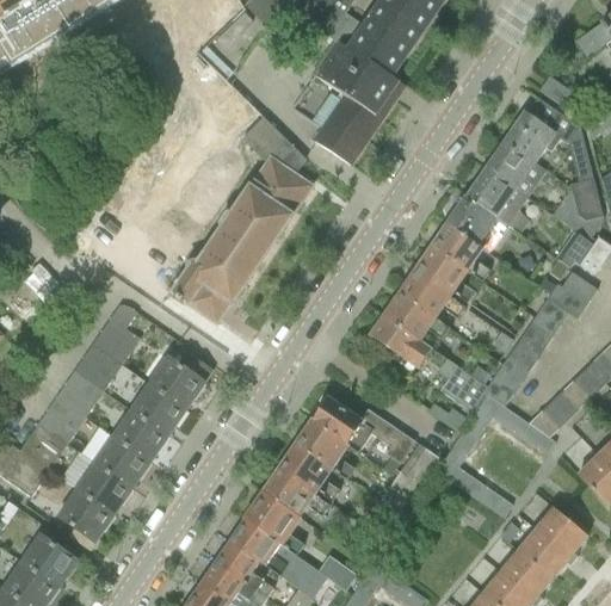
[(0,0),(0,74),(119,0),(0,0)]
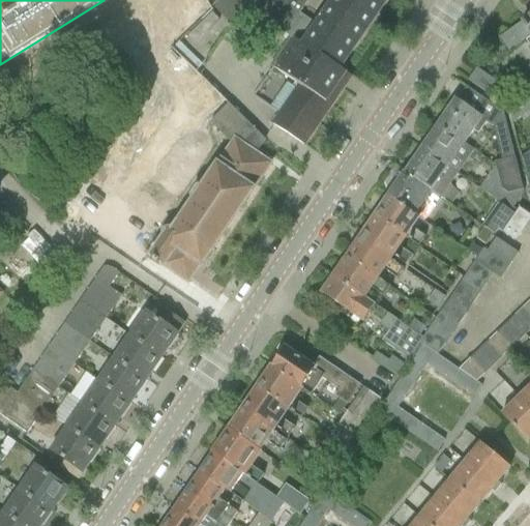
[(214,0),(212,2),(231,26),(253,9),(285,32),(287,29),(295,35),(295,36),(292,34),(272,63),(300,83),(273,121),(287,130),(303,142),(343,86),(337,82),(346,69),(341,66),(385,0),(214,0)]
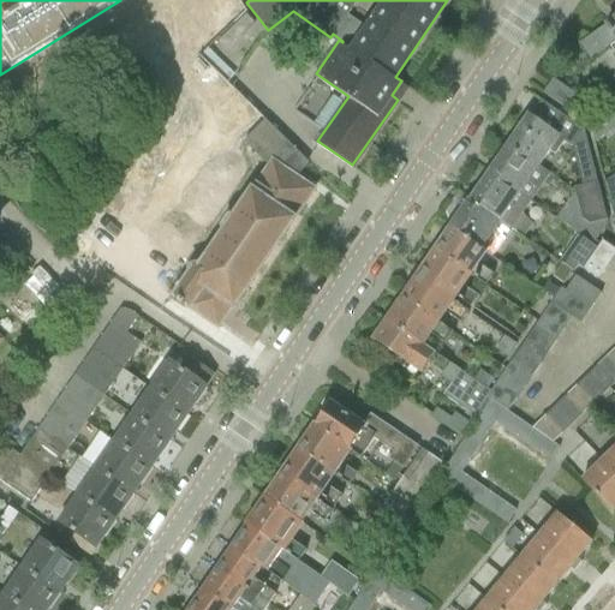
[(614,15),(577,43),(589,60),(605,48),(609,46),(610,45),(613,48),(614,51),(614,15)]
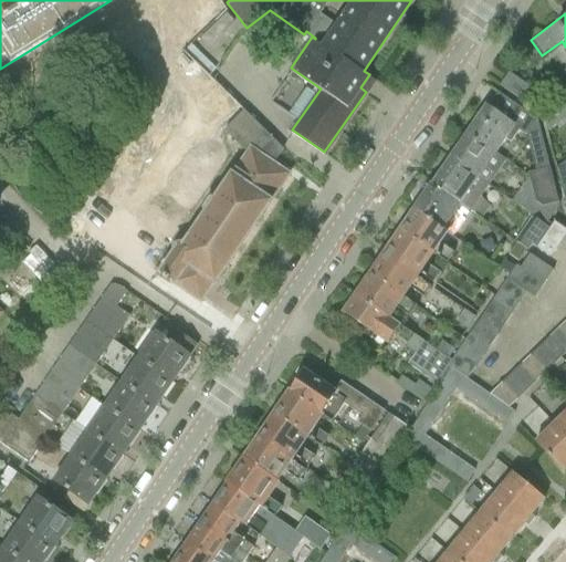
[(500,83),(520,96),(528,83),(509,70),(500,83)]
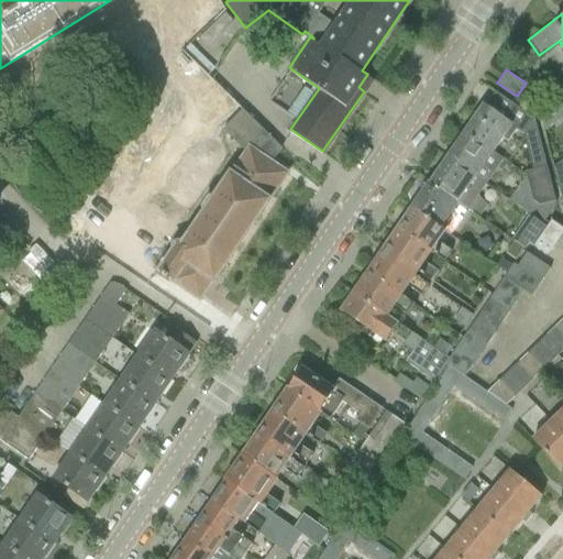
[(484,102),(465,129),(495,149),(504,136),(508,140),(517,127),(525,133),(533,165),(545,162),(534,116),(495,89),(488,99),(492,101),(489,106),(484,102)]
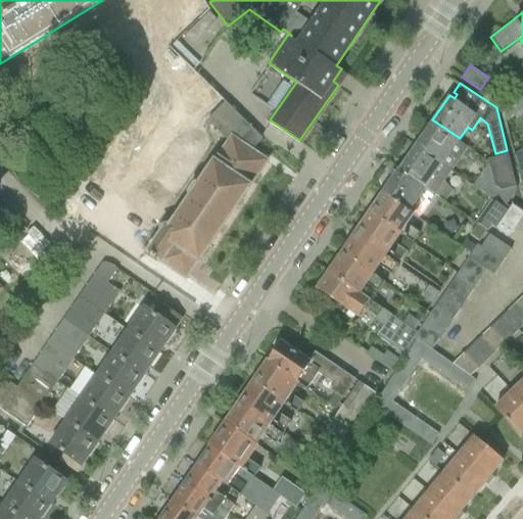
[(522,89),(502,104),(506,119),(522,105),(522,89)]
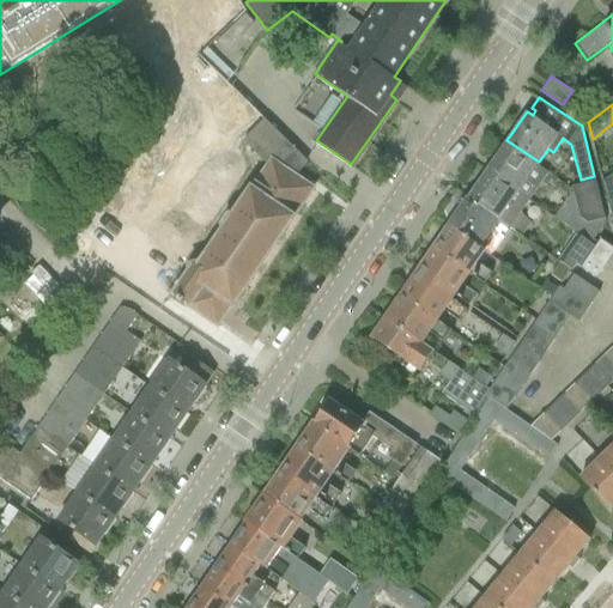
[(201,261),(188,263),(189,269),(173,293),(178,298),(177,299),(181,303),(183,301),(189,305),(189,304),(217,322),(230,302),(232,303),(313,187),(296,175),(307,159),(263,116),(242,138),(268,163),(234,214),(231,212),(228,213),(220,223),(222,226),(224,228),(201,261)]
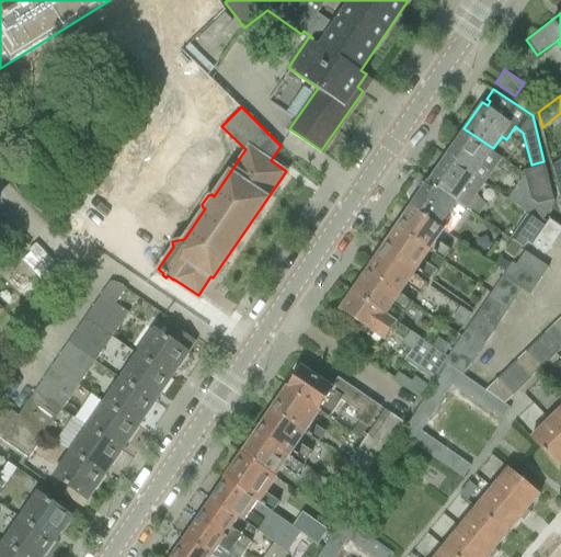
[(464,128),(446,154),(485,181),(502,157),(492,150),(493,148),(464,128)]
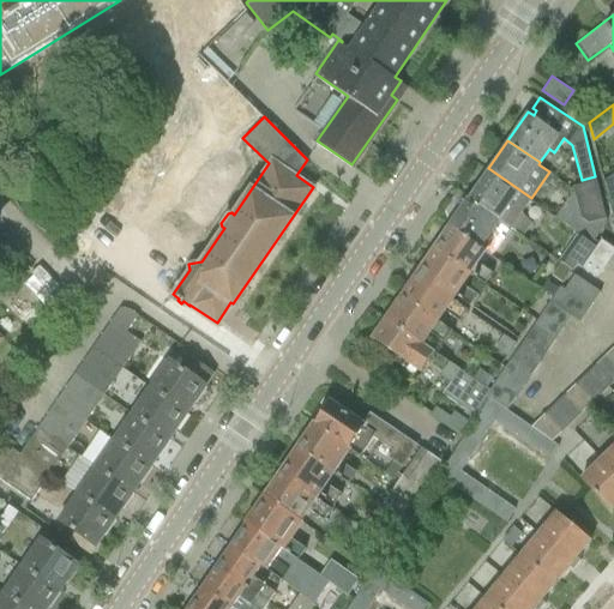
[(488,168),(469,197),(524,234),(533,222),(523,210),(531,198),(488,168)]
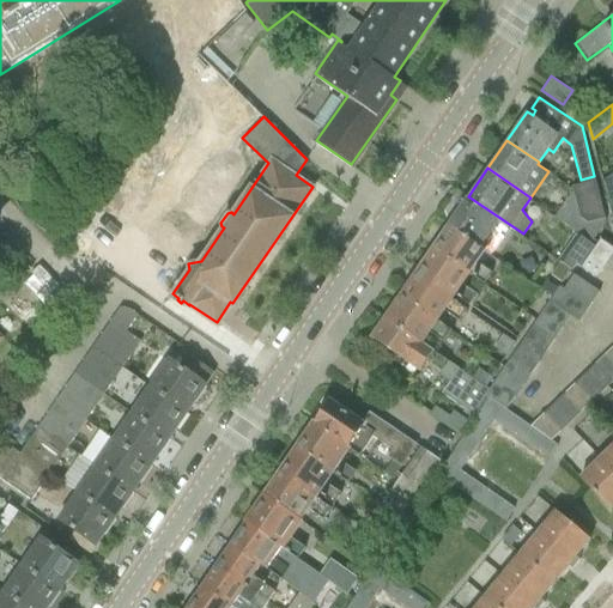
[(612,170),(602,177),(604,180),(611,205),(612,202),(612,170)]
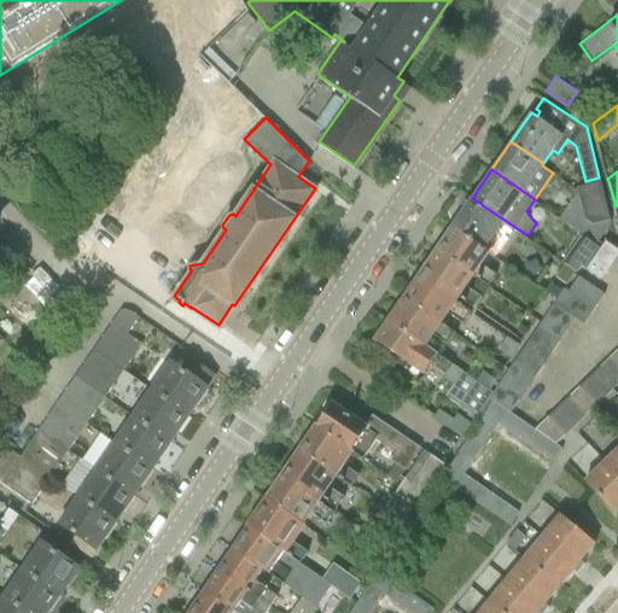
[(575,193),(559,216),(596,243),(601,237),(611,222),(610,219),(599,177),(586,181),(586,184),(578,185),(579,192),(575,193)]
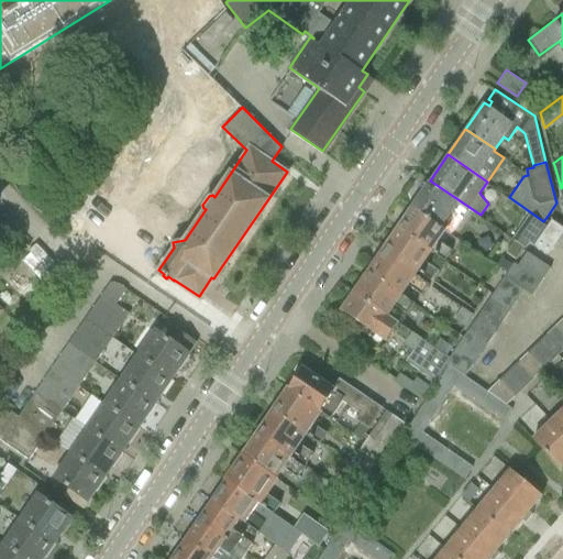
[(416,203),(414,205),(442,225),(456,205),(459,200),(460,200),(430,181),(421,193),(420,192),(414,201),(416,203)]
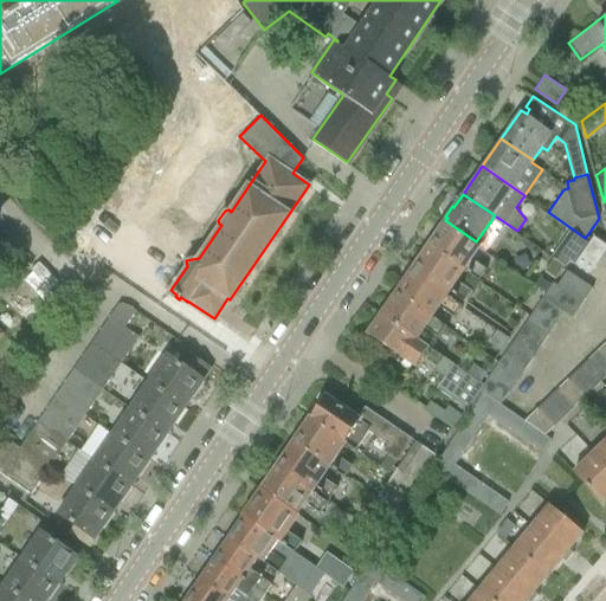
[(434,236),(430,243),(464,266),(471,271),(478,276),(485,267),(472,258),(481,247),(475,243),(476,241),(445,220),(442,225),(438,225),(433,232),(434,236)]
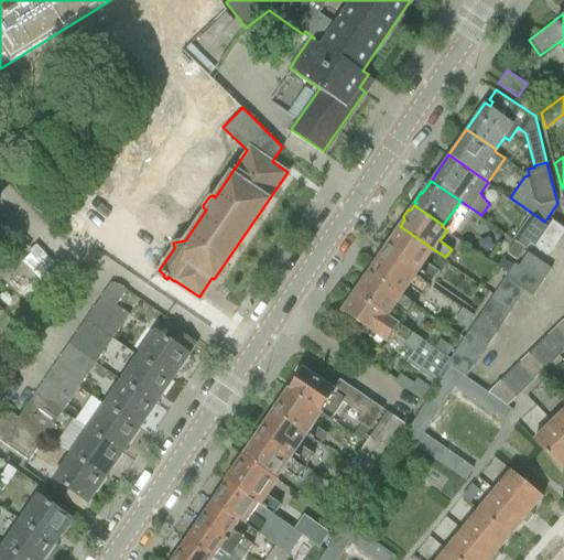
[(517,239),(527,247),(529,248),(546,224),(531,214),(514,237),(517,238),(517,239)]
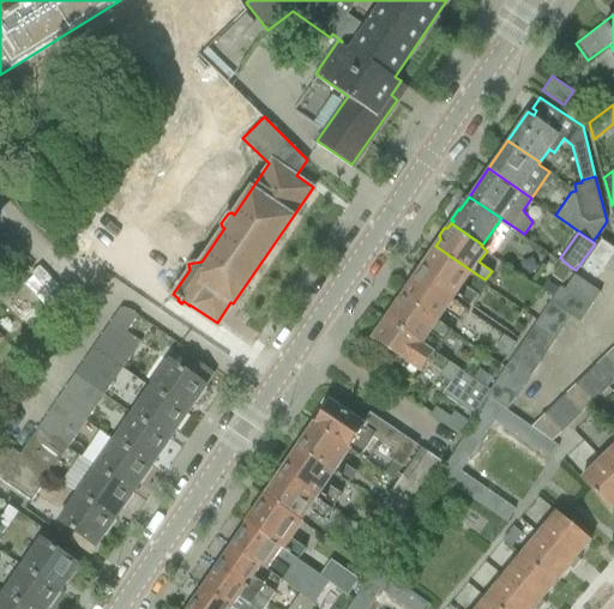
[(613,246),(601,237),(582,266),(597,277),(613,252),(613,246)]
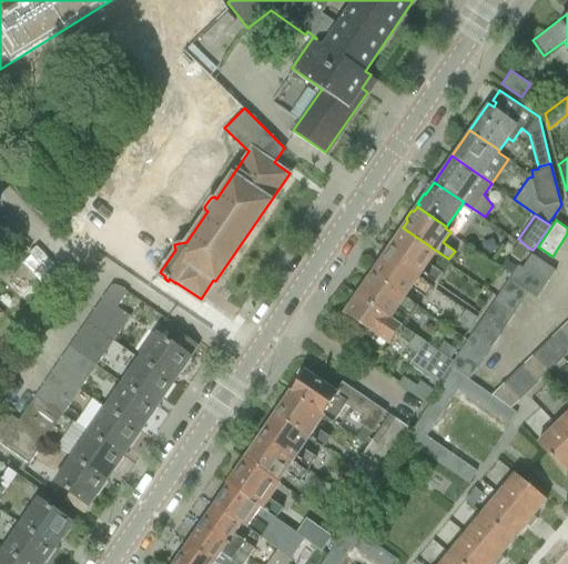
[(393,243),(387,250),(417,271),(419,272),(422,271),(435,280),(443,270),(435,265),(439,259),(440,257),(442,254),(435,250),(403,228),(401,231),(397,231),(392,239),(393,243)]
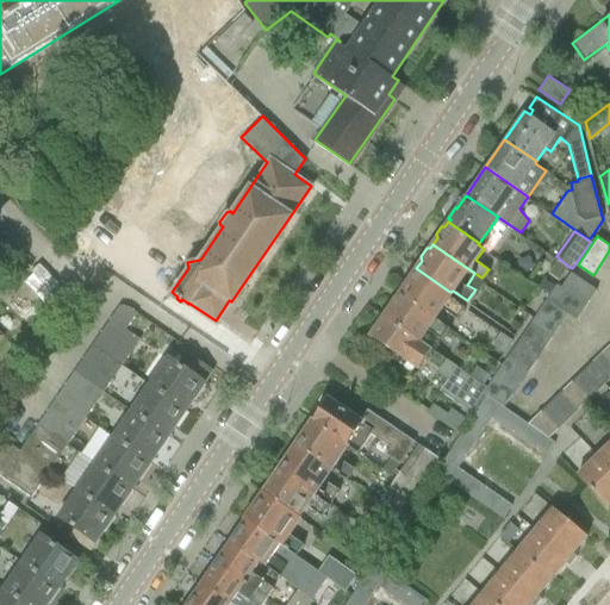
[(570,267),(559,259),(549,272),(561,280),(570,267)]
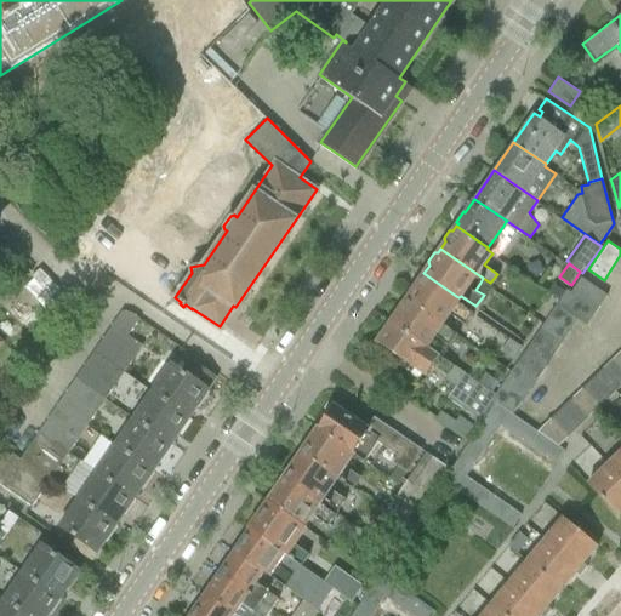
[(409,295),(406,298),(442,323),(449,312),(465,323),(473,311),(457,300),(459,297),(456,296),(423,273),(415,285),(412,285),(408,292),(409,295)]
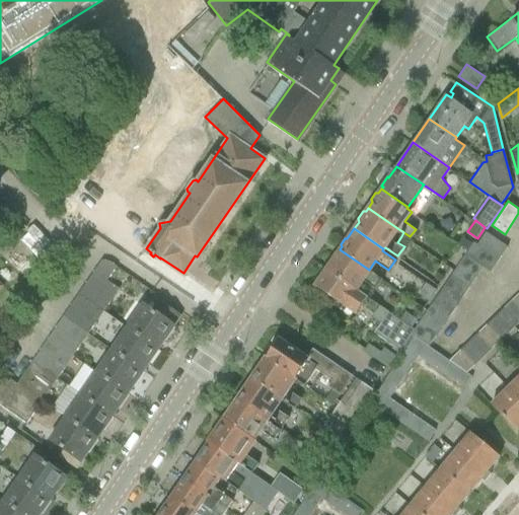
[(486,230),(476,243),(499,259),(508,245),(486,230)]
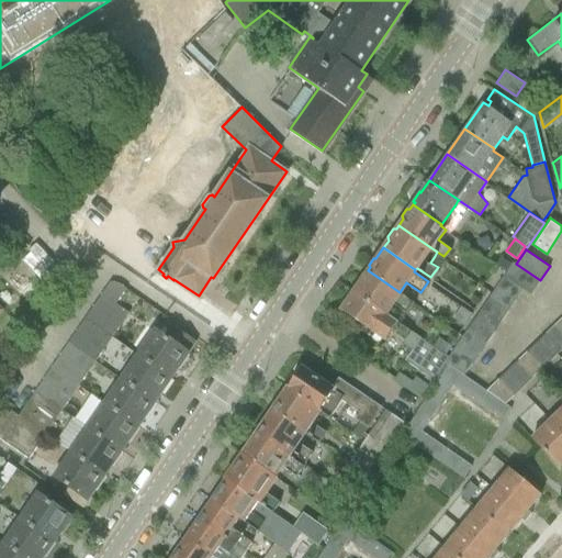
[(503,275),(523,288),(530,293),(540,280),(516,264),(513,260),(503,275)]
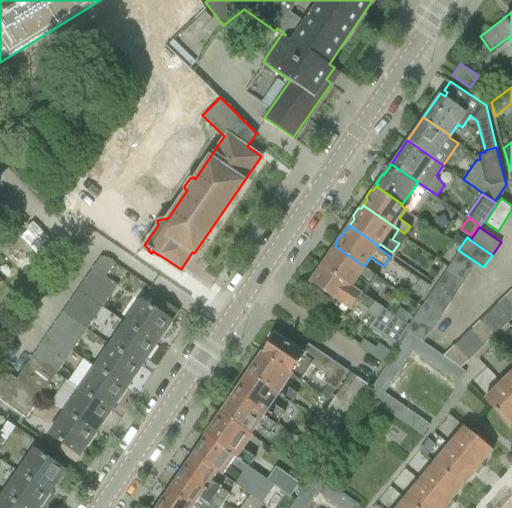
[(324,261),(323,264),(352,284),(358,275),(371,284),(377,275),(364,266),(335,246),(330,253),(327,253),(323,259),(324,261)]
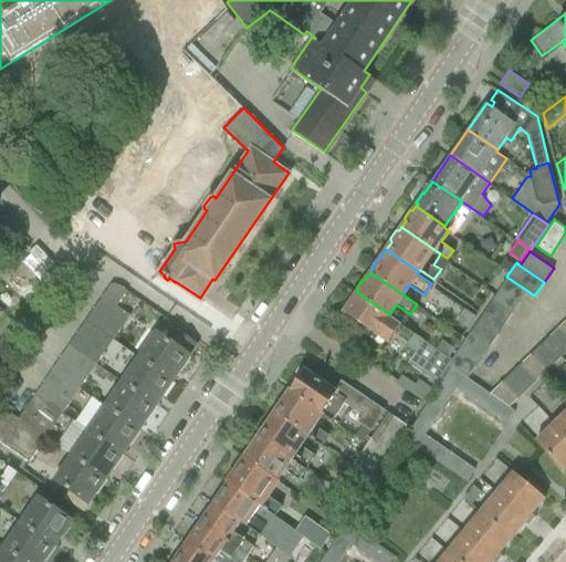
[(506,277),(499,288),(519,301),(526,290),(506,277)]
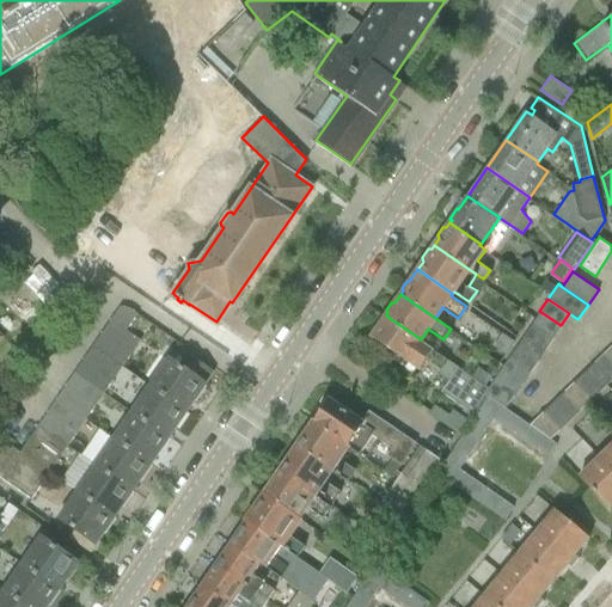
[(121,305),(92,345),(114,361),(122,366),(128,357),(130,353),(123,348),(133,332),(127,329),(139,312),(129,306),(121,305)]
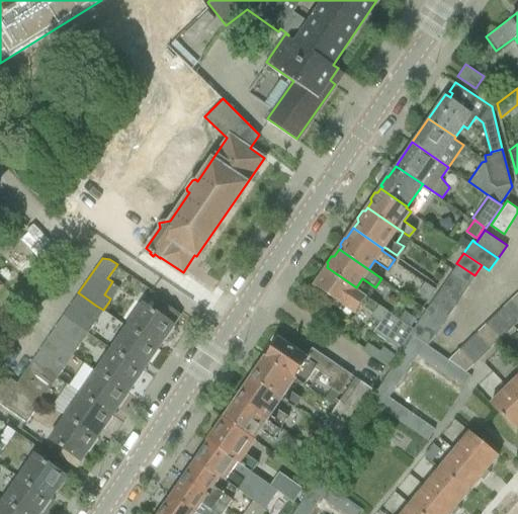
[(456,263),(450,272),(467,285),(475,275),(456,263)]
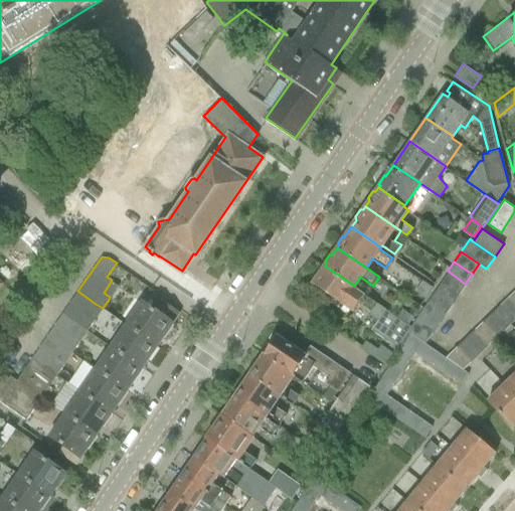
[(395,346),(407,330),(410,325),(408,323),(396,315),(354,286),(325,266),(322,270),(320,268),(313,278),(315,280),(313,283),(353,311),(359,302),(371,311),(369,314),(378,319),(371,329),(395,346)]
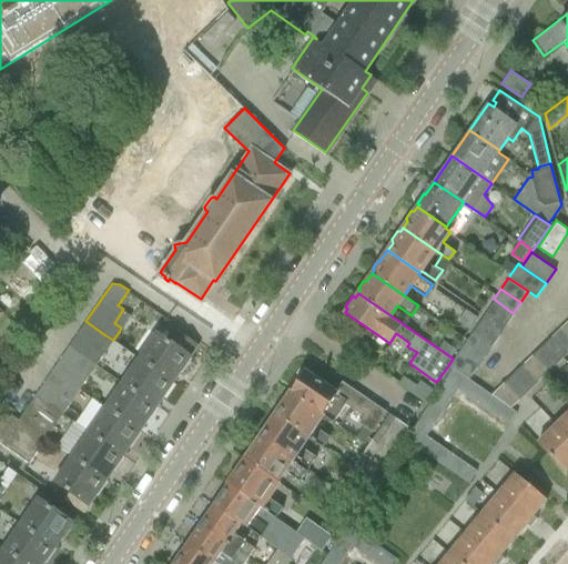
[(494,299),(486,310),(506,323),(513,313),(494,299)]
